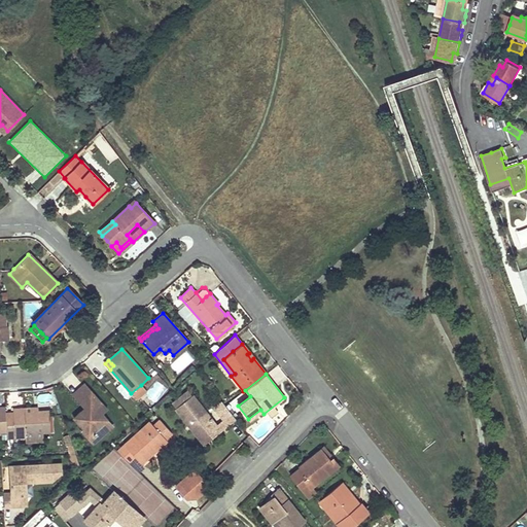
[(72,395),(81,406),(88,400),(83,396),(90,391),(84,385),(72,395)]
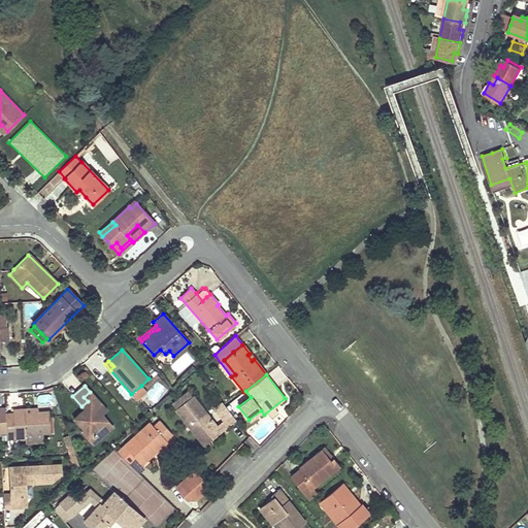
[(141,386),(131,394),(136,400),(146,391),(141,386)]
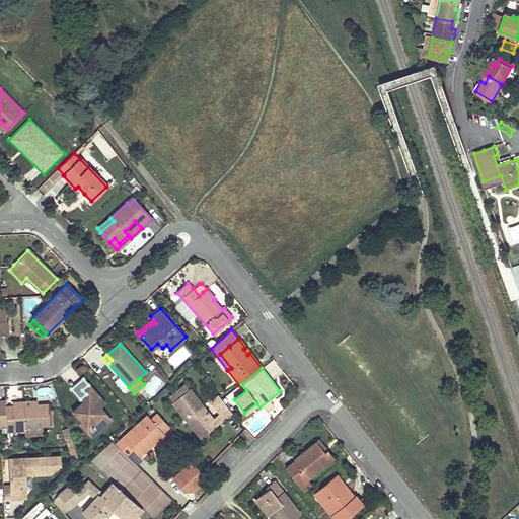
[(82,390),(86,394),(80,399),(83,402),(85,404),(82,408),(80,405),(76,409),(72,413),(81,423),(80,424),(86,432),(90,428),(92,431),(94,429),(97,432),(110,420),(99,409),(105,403),(88,385),(82,390)]
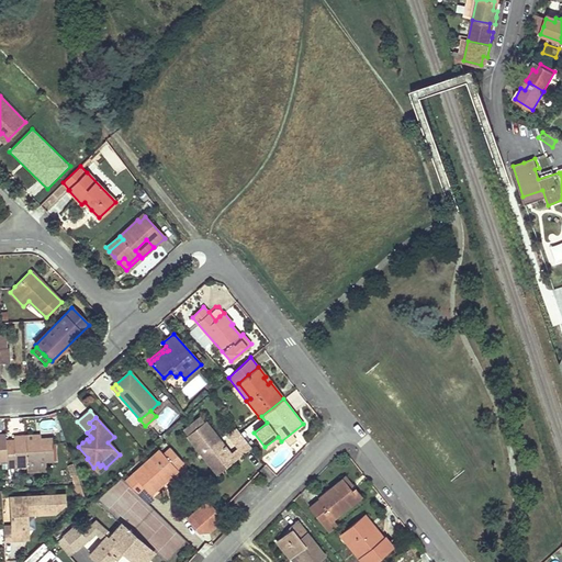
[(236,459),(235,457),(233,454),(232,456),(205,422),(188,436),(214,470),(227,460),(229,464),(236,459)]
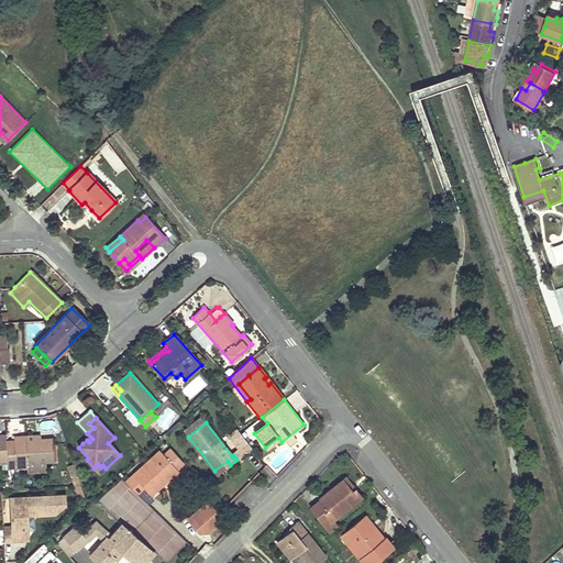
[(243,454),(247,451),(252,448),(241,434),(233,441),(240,450),(243,454)]
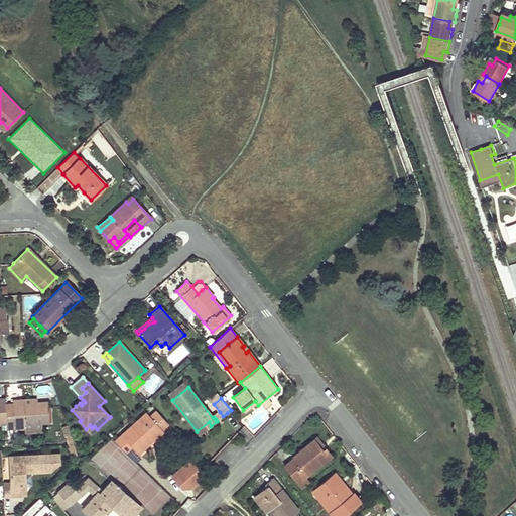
[(7,430),(24,429),(24,425),(41,424),(48,423),(48,421),(47,411),(46,402),(36,402),(22,403),(22,400),(12,400),(12,404),(5,404),(6,423),(6,428),(7,430)]
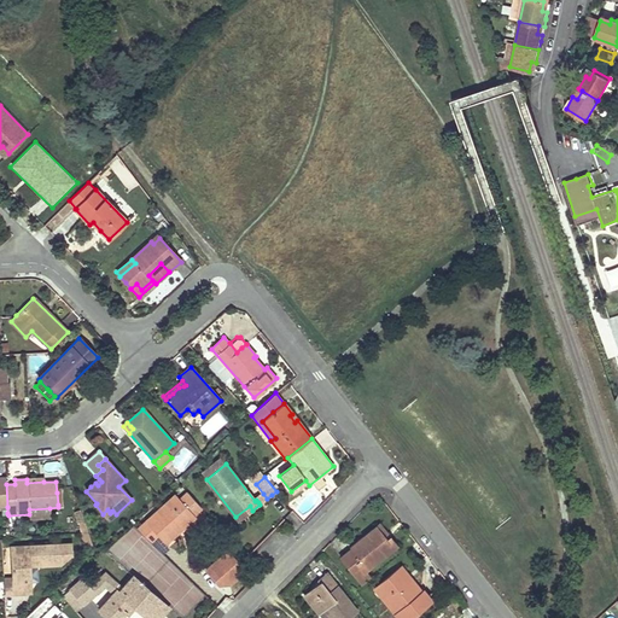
[(182,526),(194,517),(192,514),(199,508),(186,493),(179,500),(174,495),(136,529),(150,542),(157,536),(164,543),(172,536),(169,534),(180,524),(182,526)]
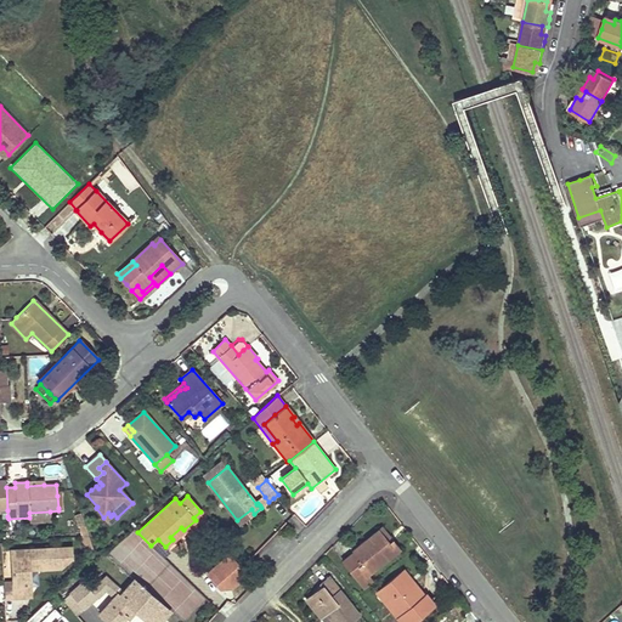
[(269,502),(265,497),(258,503),(260,505),(261,508),(269,502)]
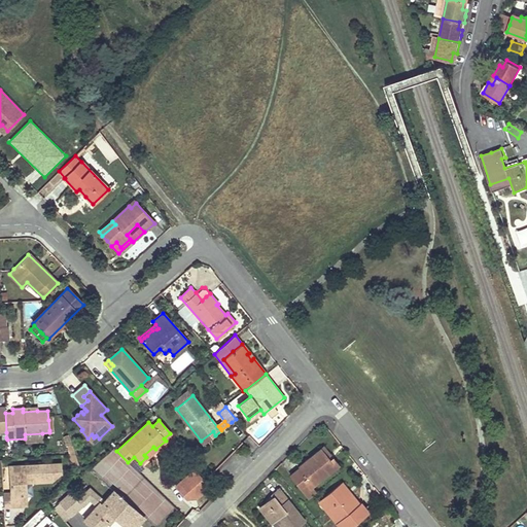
[(215,435),(213,431),(201,441),(204,445),(215,435)]
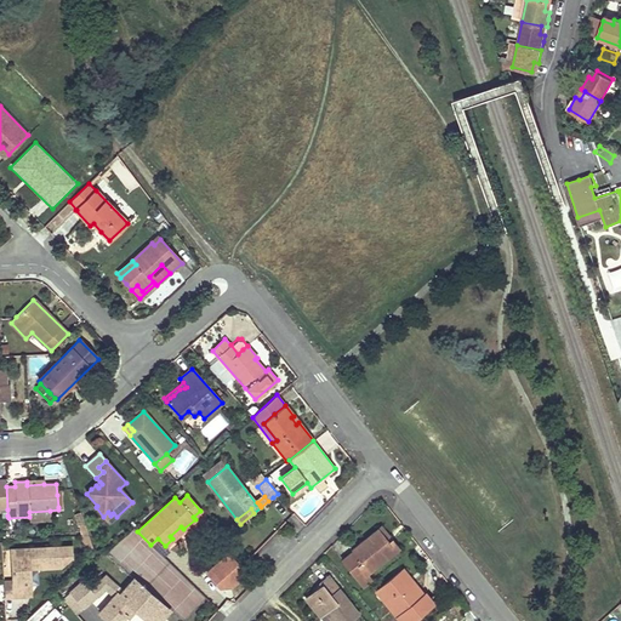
[(50,511),(29,512),(29,517),(29,522),(51,520),(50,511)]
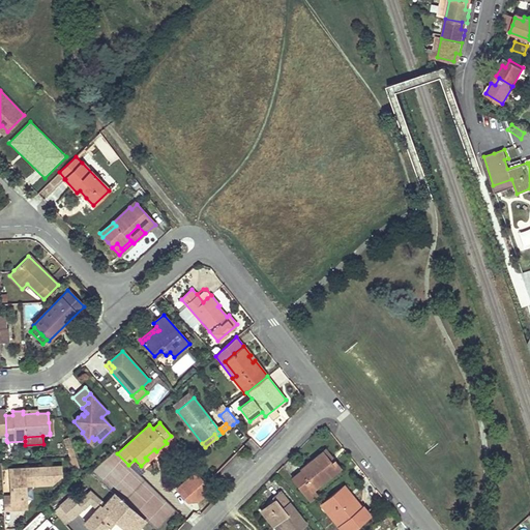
[(94,440),(92,437),(88,441),(93,446),(99,441),(96,438),(94,440)]
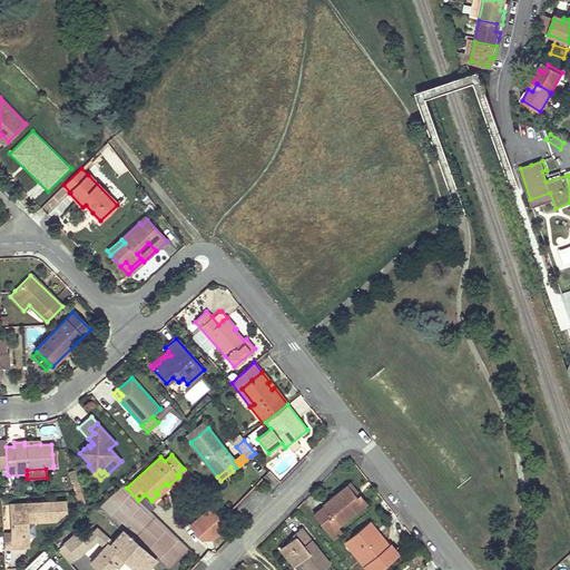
[(158,494),(168,485),(166,483),(156,492),(158,494)]
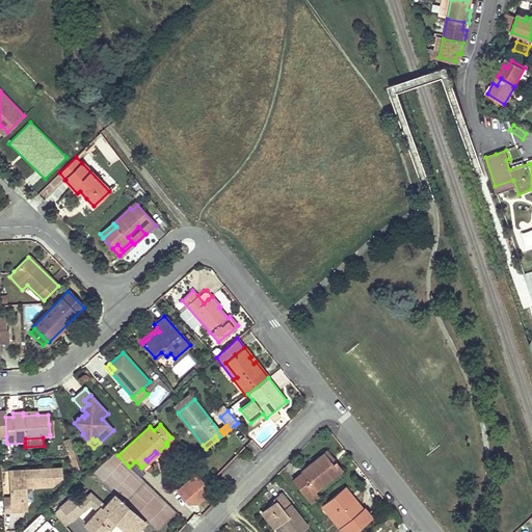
[(337,462),(327,451),(324,453),(334,464),(337,462)]
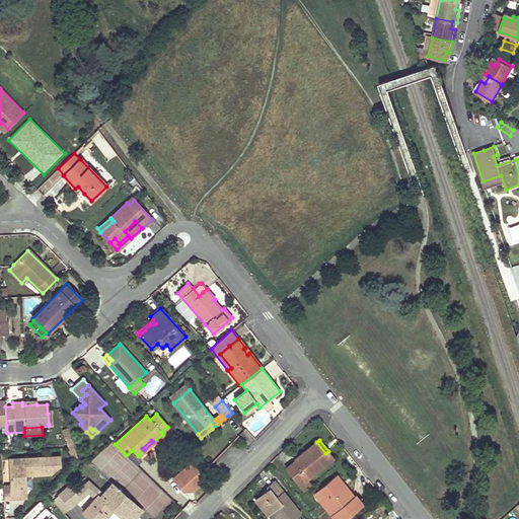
[(334,458),(328,451),(325,453),(316,442),(297,458),(287,466),(298,480),(303,476),(306,480),(334,458)]
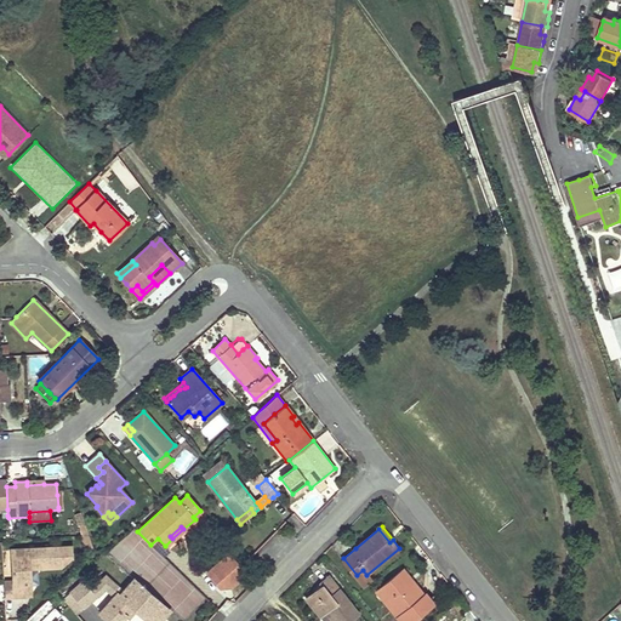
[(29,567),(44,565),(58,565),(67,556),(73,556),(73,547),(11,551),(12,581),(4,582),(5,597),(23,597),(23,590),(30,590),(29,567)]
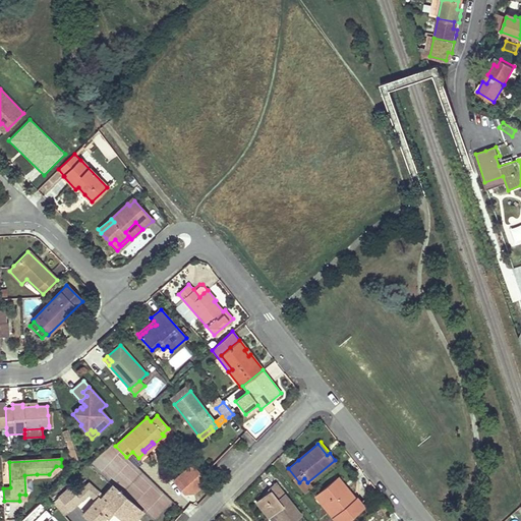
[(193,491),(207,480),(192,464),(174,480),(184,493),(193,491)]
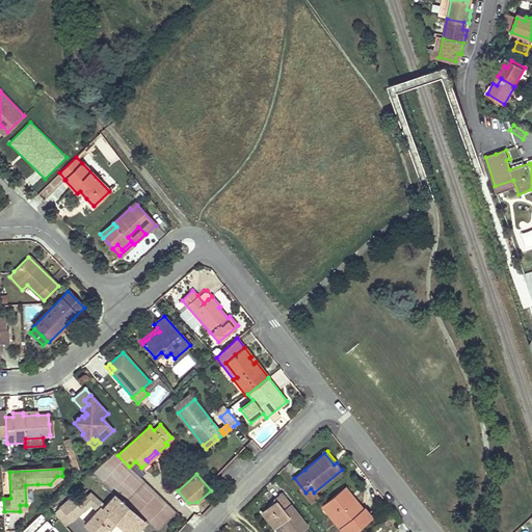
[(143,519),(147,516),(155,531),(174,521),(152,484),(134,495),(139,503),(135,505),(143,519)]
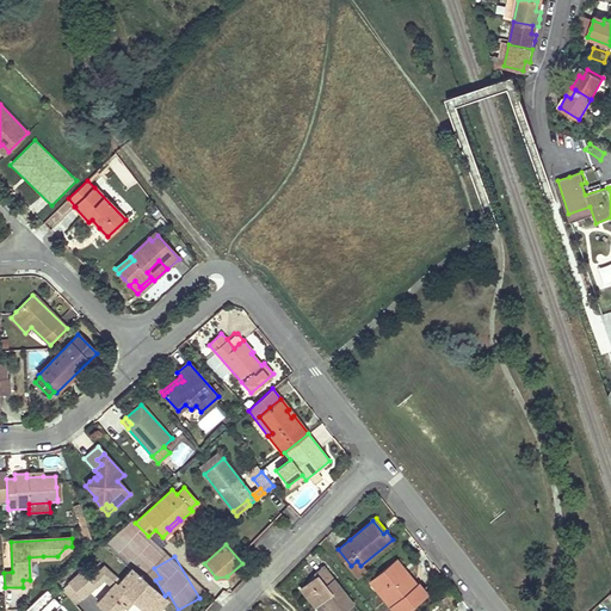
[(357,561),(351,566),(360,578),(366,573),(360,566),(357,561)]
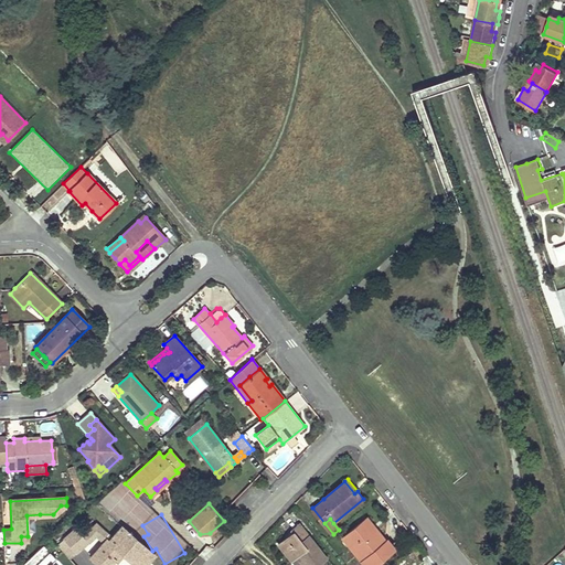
[(362,523),(372,534),(376,531),(366,520),(362,523)]
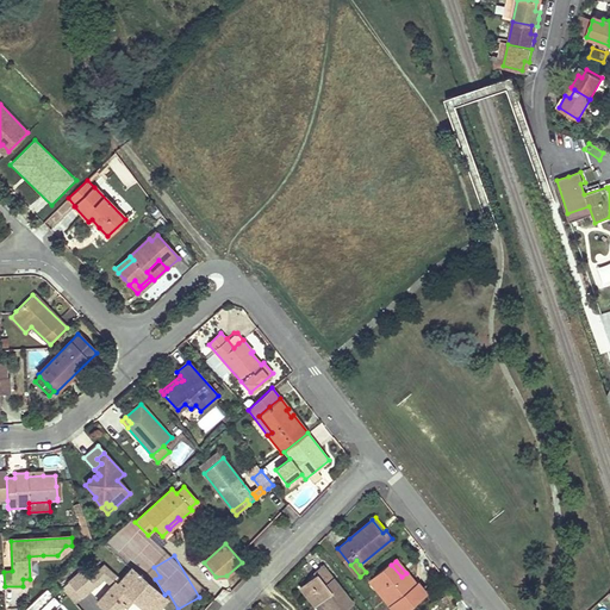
[(371,582),(393,609),(404,609),(427,592),(418,582),(415,584),(406,573),(402,577),(391,565),(371,582)]
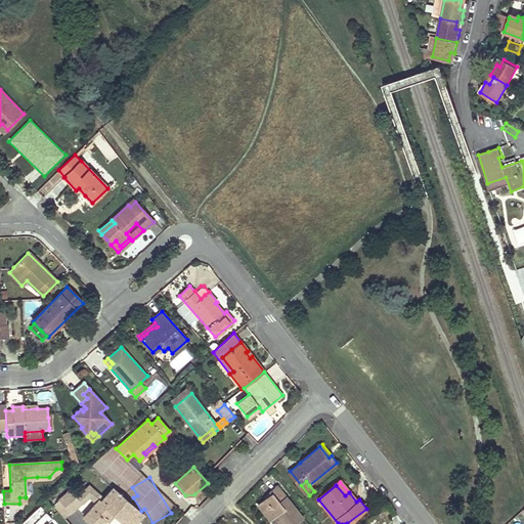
[(76,497),(82,504),(89,496),(96,504),(99,499),(101,501),(103,498),(89,486),(76,497)]
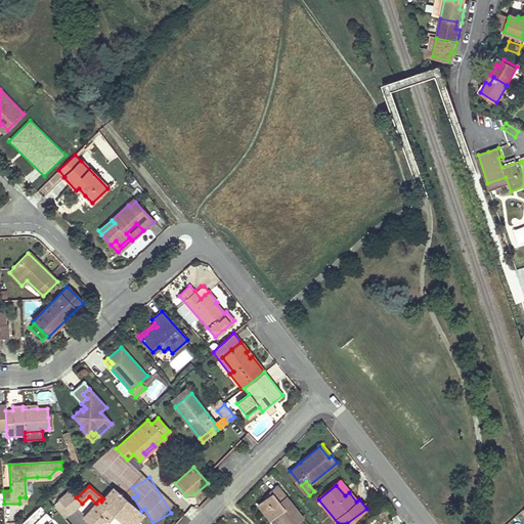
[(258,505),(264,513),(270,520),(275,516),(280,523),(295,523),(302,518),(276,486),(269,492),(271,494),(258,505)]
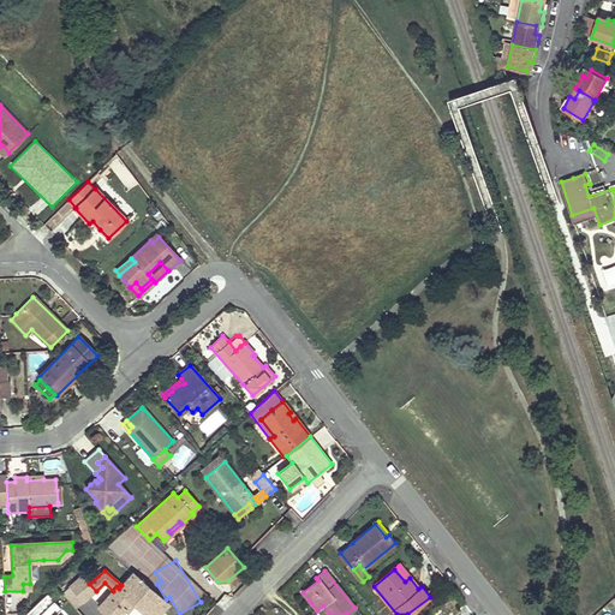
[(99,607),(107,614),(108,614),(119,614),(125,609),(127,611),(135,603),(148,614),(157,614),(168,603),(133,572),(121,585),(119,589),(117,586),(113,591),(99,607)]
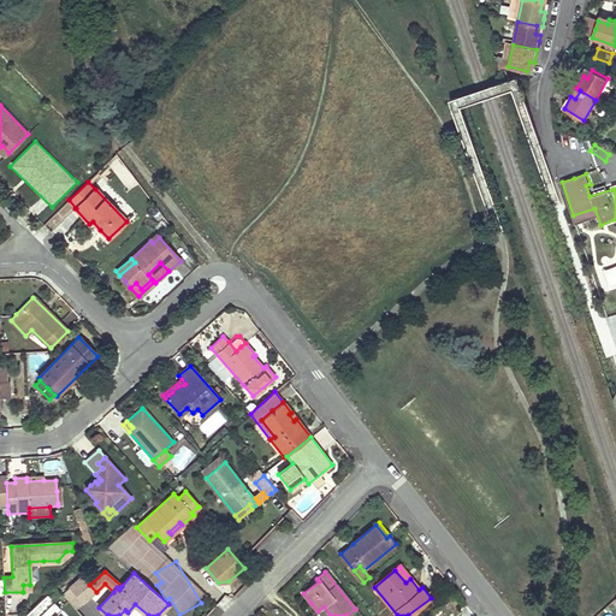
[(69,588),(76,596),(83,604),(96,592),(89,585),(82,576),(69,588)]
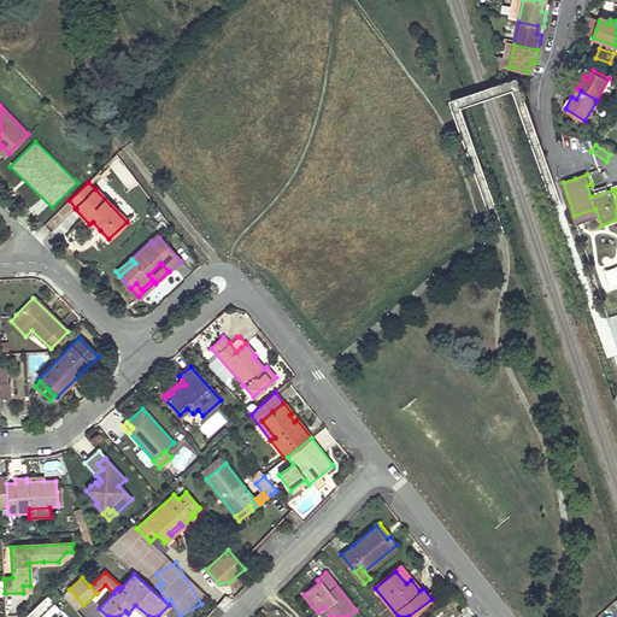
[(76,597),(69,589),(62,595),(76,610),(83,605),(76,597)]
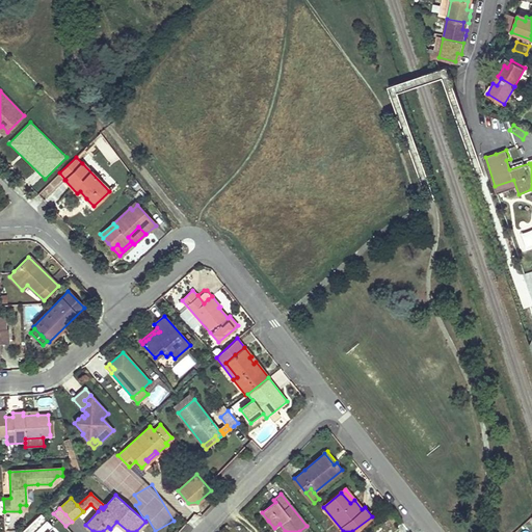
[(38,512),(22,531),(23,531),(49,531),(47,530),(52,525),(38,512)]
